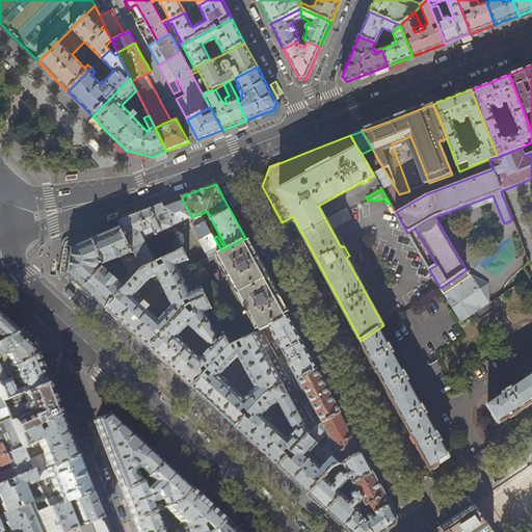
[(165,203),(162,205),(118,221),(121,223),(122,225),(142,269),(156,263),(143,239),(192,217),(183,201),(182,196),(165,203)]
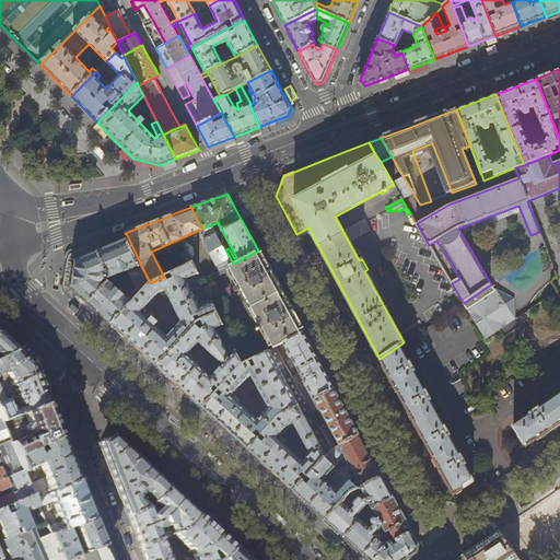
[(124,222),(113,228),(113,233),(124,229),(124,222)]
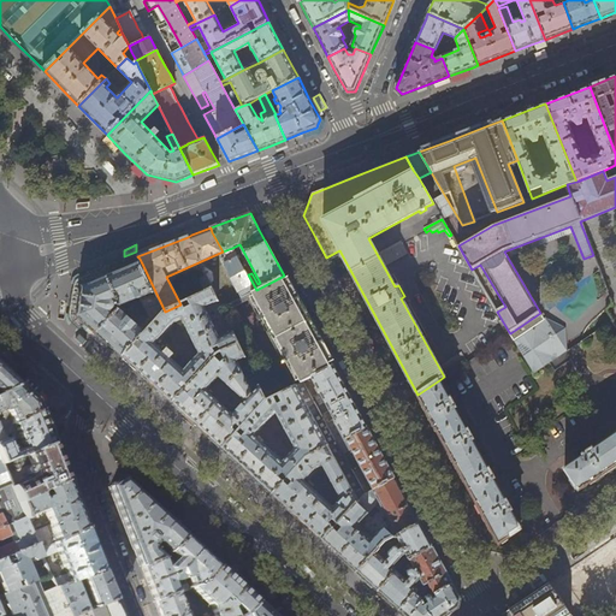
[(232,248),(223,252),(225,258),(223,259),(241,298),(246,295),(256,290),(248,274),(232,248)]
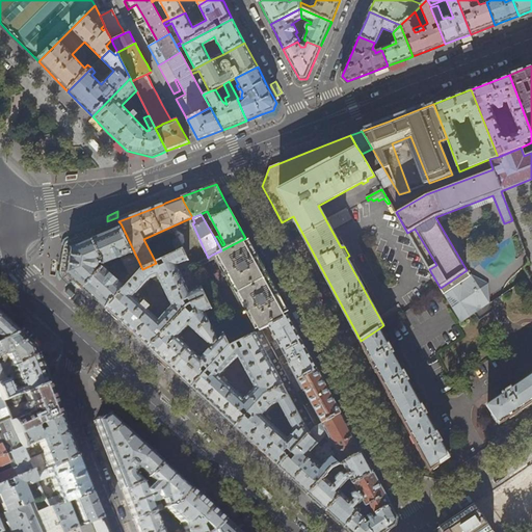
[(122,225),(72,247),(68,273),(94,297),(106,309),(142,269),(122,225)]
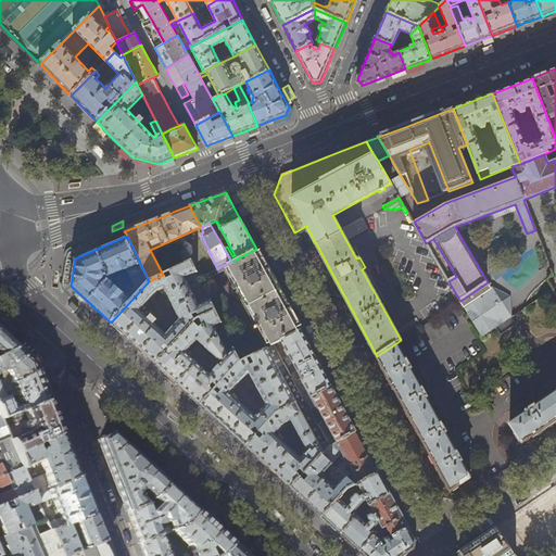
[(179,252),(185,264),(191,261),(186,249),(179,252)]
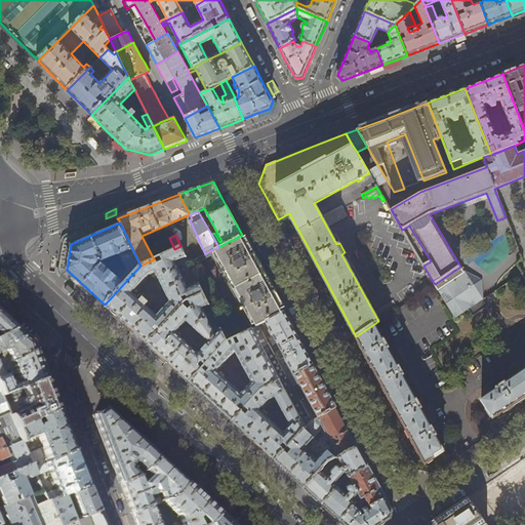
[(244,239),(242,235),(218,247),(209,251),(251,329),(258,325),(266,322),(284,312),(273,292),(252,254),(244,239)]
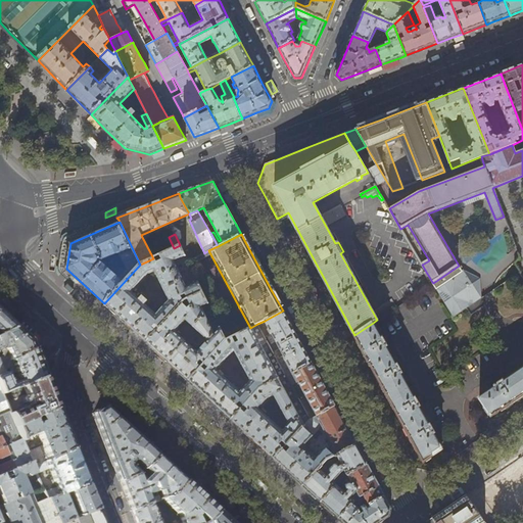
[(181,245),(180,245),(174,248),(153,258),(140,265),(104,303),(125,322),(147,342),(185,301),(203,292),(189,262),(181,245)]
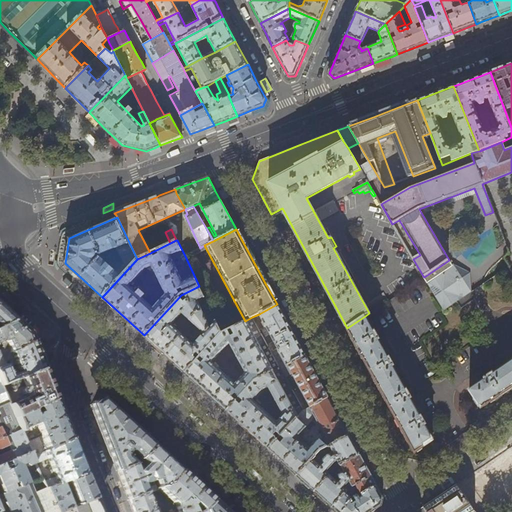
[(185,256),(199,286),(204,297),(216,321),(222,333),(234,327),(193,252),(185,256)]
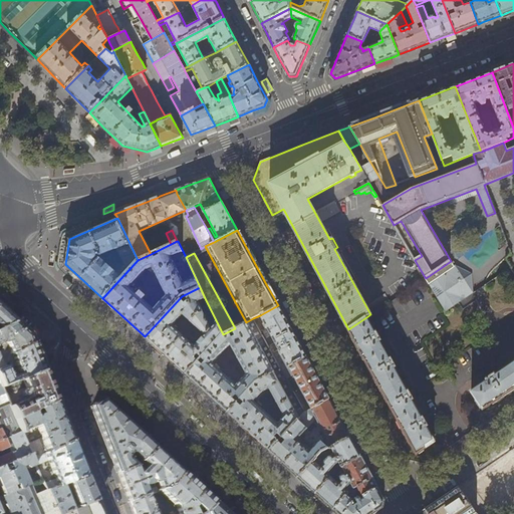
[(474,292),(474,272),(455,265),(454,266),(451,261),(426,278),(445,312),(474,292)]
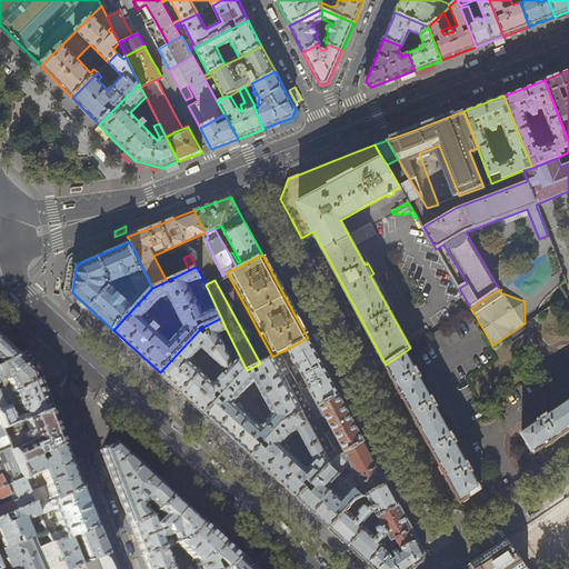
[(468,308),(470,307),(463,296),(461,297),(468,308)]
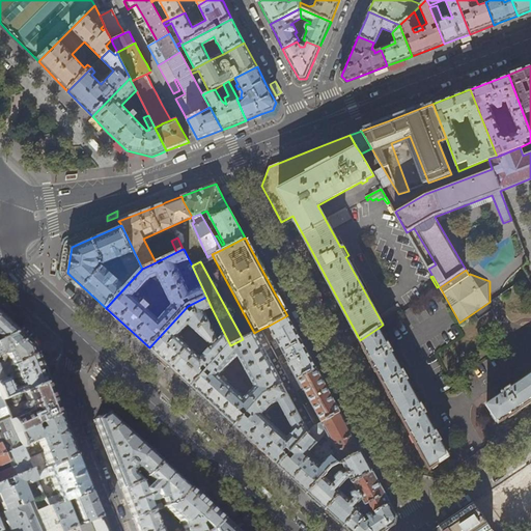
[(218,339),(205,311),(212,308),(206,297),(188,306),(149,347),(173,369),(192,387),(230,345),(224,333),(218,339)]
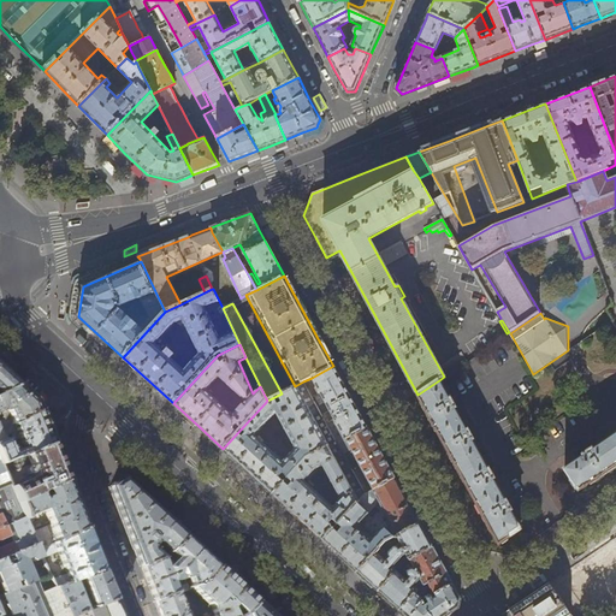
[(19,385),(0,366),(0,392),(19,385)]
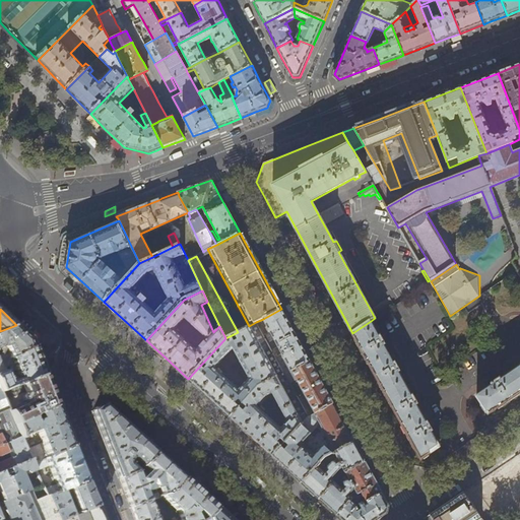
[(283,313),(281,309),(263,319),(278,347),(271,350),(284,373),(284,374),(310,361),(298,339),(283,313)]
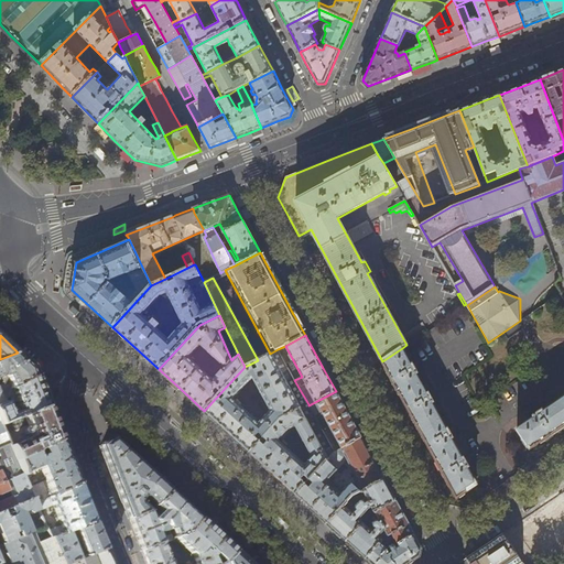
[(382,361),(457,498),(477,485),(468,468),(469,467),(469,466),(470,465),(467,458),(465,459),(465,458),(463,459),(458,452),(452,440),(454,438),(453,437),(455,436),(451,430),(449,430),(448,429),(447,430),(432,403),(434,402),(433,401),(435,401),(431,393),(430,394),(429,393),(427,394),(416,375),(418,373),(418,372),(419,372),(414,365),(413,365),(413,364),(411,365),(402,348),(382,361)]
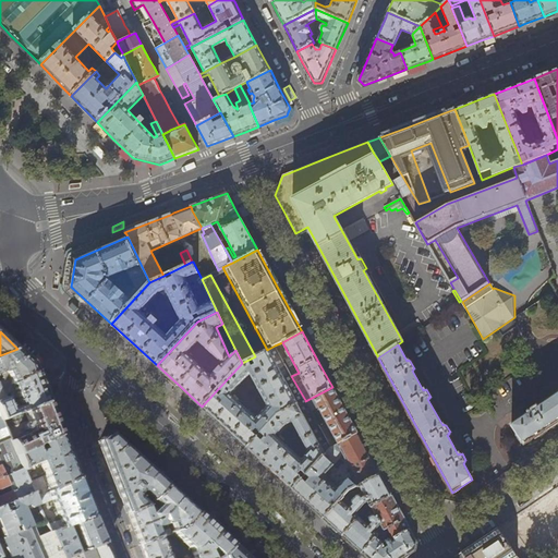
[(286,365),(275,346),(267,350),(255,356),(242,363),(202,407),(225,427),(247,448),(277,415),(305,400),(291,376),(290,374),(283,377),(279,370),(286,365)]
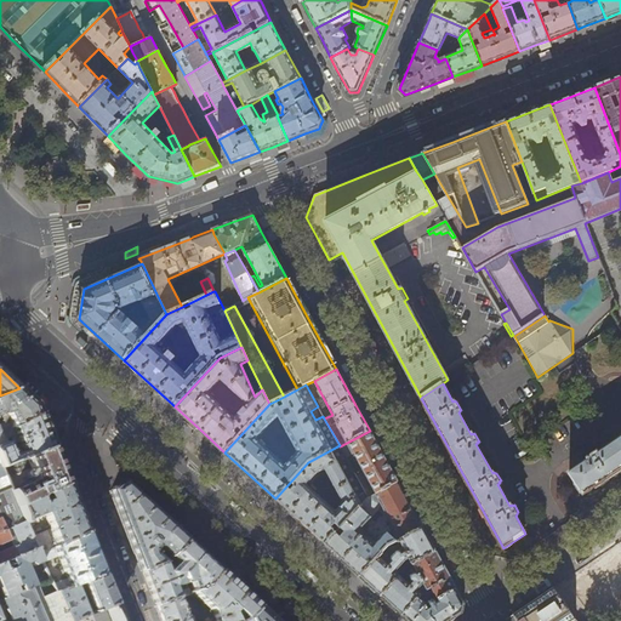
[(36,403),(20,388),(0,396),(0,439),(4,439),(0,431),(0,415),(1,415),(5,421),(0,422),(0,423),(6,438),(9,437),(10,434),(13,427),(40,415),(39,410),(36,403)]
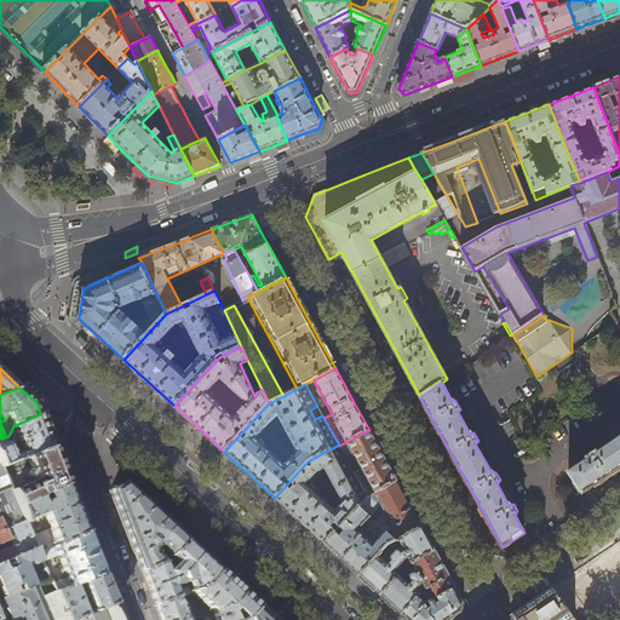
[(49,434),(40,414),(13,426),(10,434),(12,440),(12,441),(13,441),(15,442),(16,442),(19,441),(23,452),(12,455),(5,437),(4,438),(0,438),(0,463),(1,466),(53,447),(49,434)]
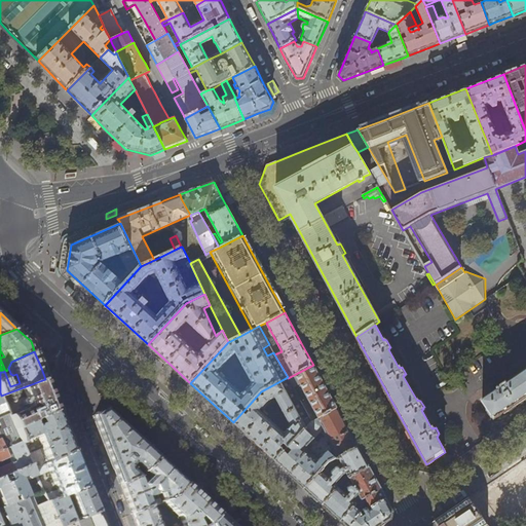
[(326,387),(313,365),(288,378),(294,389),(301,386),(308,399),(301,403),(312,422),(337,409),(326,387)]
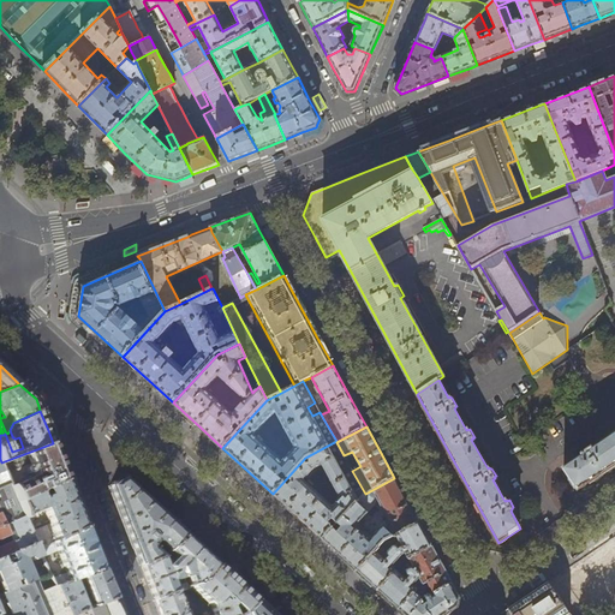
[(577,490),(614,464),(614,433),(591,449),(590,448),(589,449),(589,448),(581,452),(581,454),(581,457),(563,469),(577,490)]
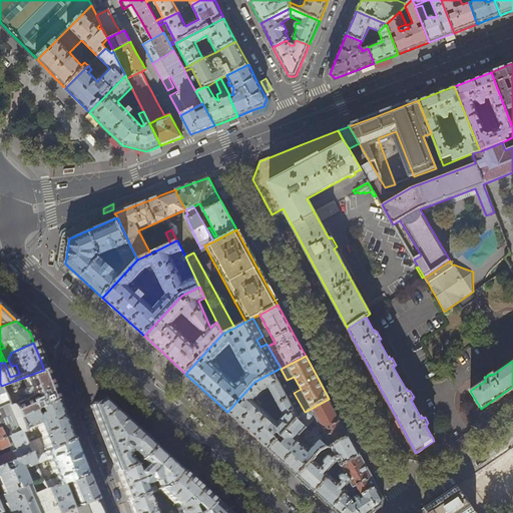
[(294,393),(287,380),(281,369),(281,368),(254,382),(227,412),(247,431),(269,450),(305,412),(294,393)]
